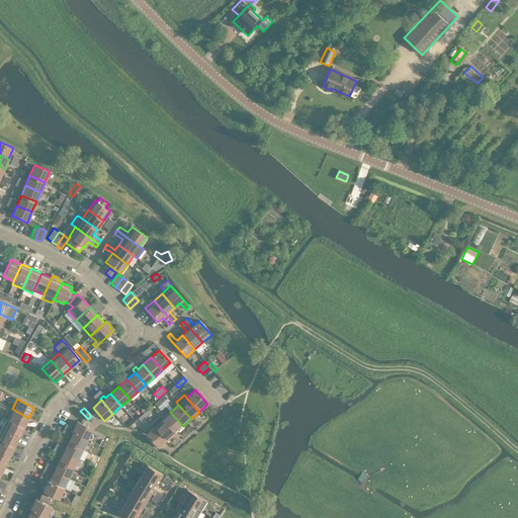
[(12,409),(7,419),(23,427),(28,418),(12,409)]
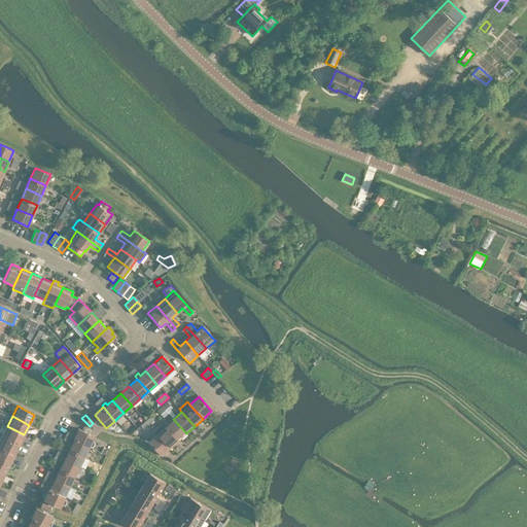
[(173,419),(169,423),(165,419),(161,422),(162,423),(178,441),(186,433),(173,419)]
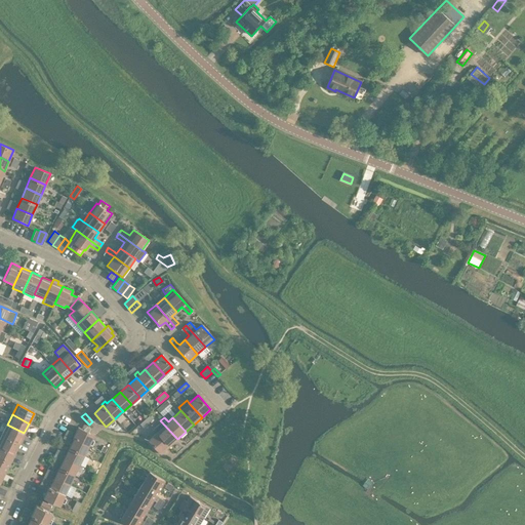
[(169,447),(177,439),(161,421),(153,429),(156,433),(169,447)]
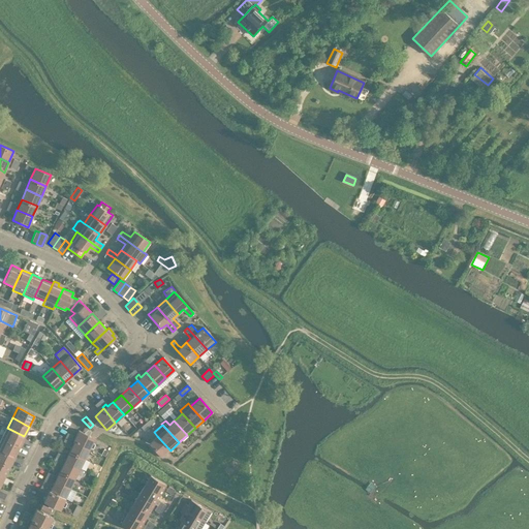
[(2,438),(19,446),(24,436),(7,428),(2,438)]
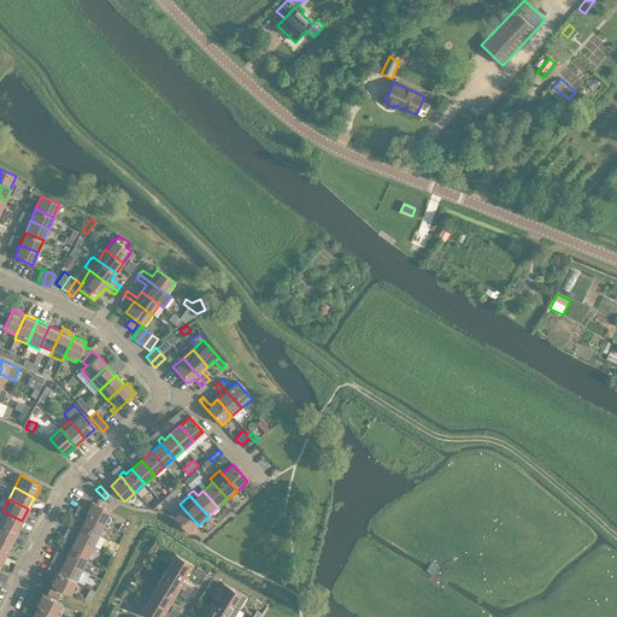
[(104,523),(110,511),(92,501),(84,515),(86,516),(87,515),(104,523)]
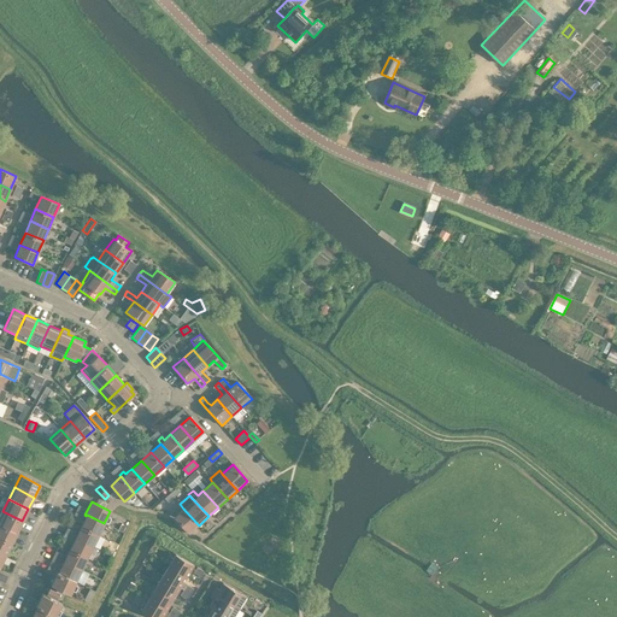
[(174,517),(188,534),(199,526),(183,509),(177,513),(175,511),(169,516),(174,517)]
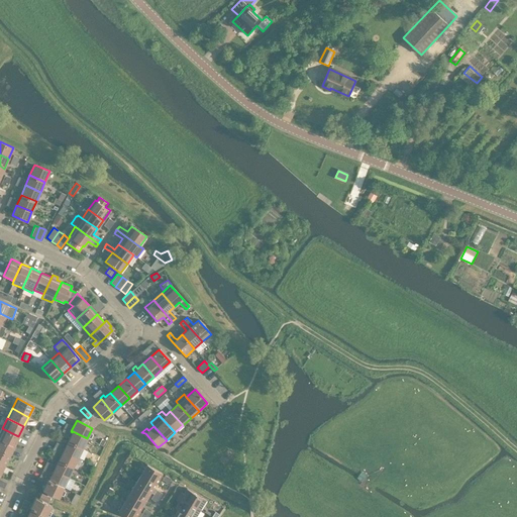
[(0,431),(0,438),(14,446),(18,436),(2,428),(0,431)]
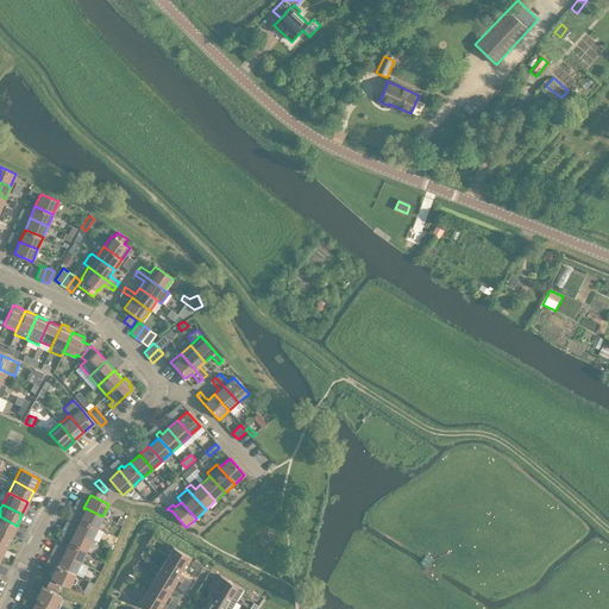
[(96,528),(102,516),(86,508),(85,509),(80,520),(96,528)]
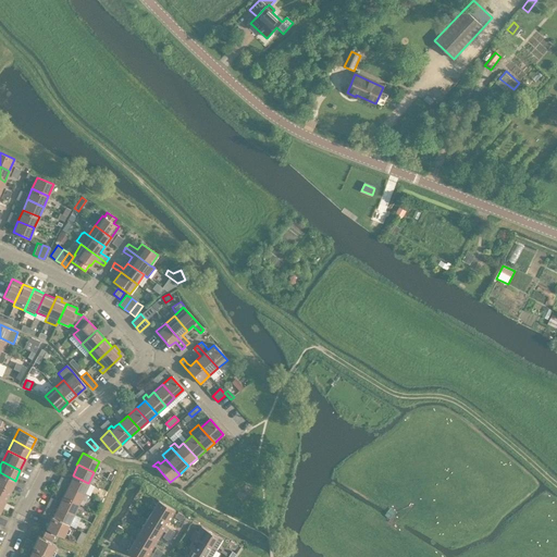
[(0,486),(10,491),(15,481),(0,472),(0,486)]
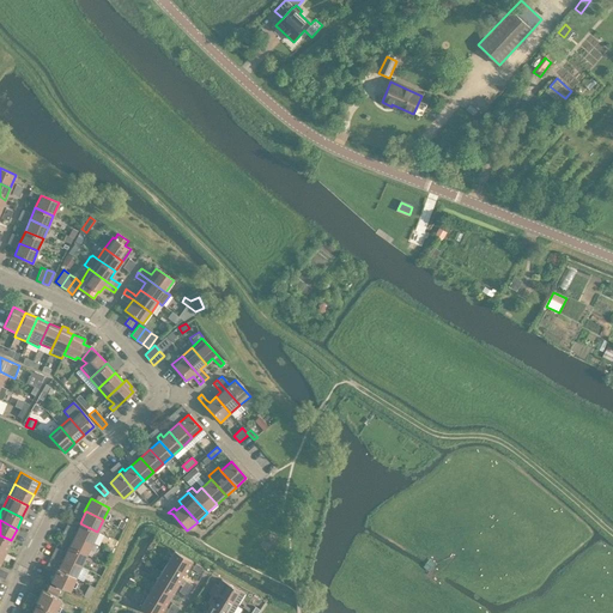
[(74,534),(92,544),(97,532),(80,523),(74,534)]
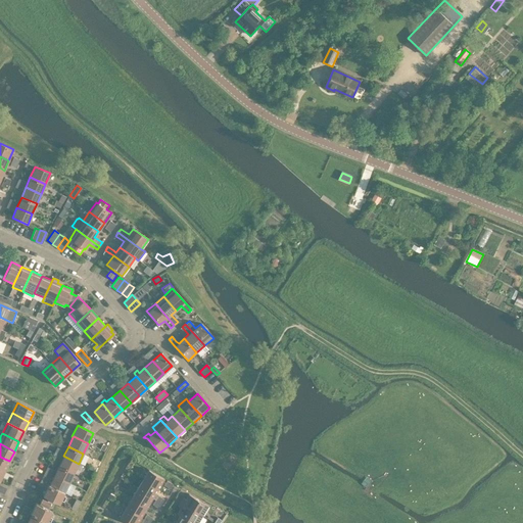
[(74,473),(79,464),(63,456),(58,466),(74,473)]
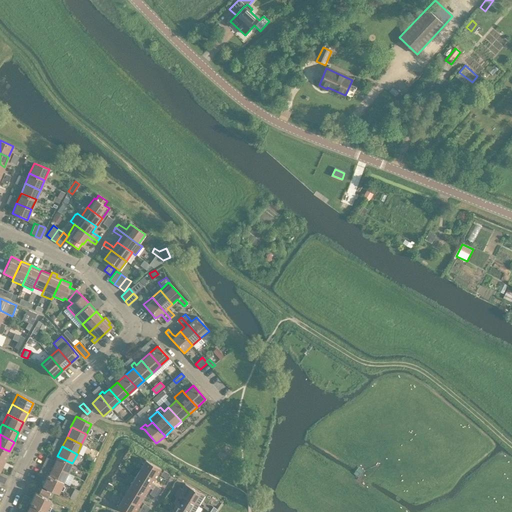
[(0,459),(4,461),(9,451),(0,447),(0,459)]
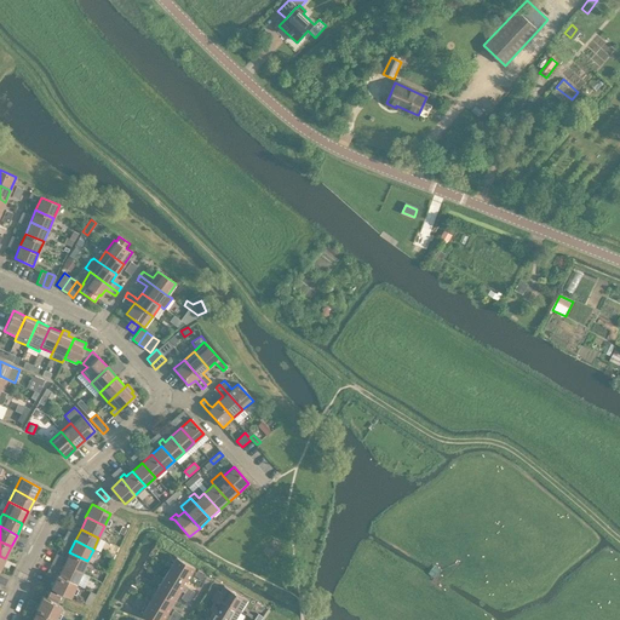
[(69,552),(64,564),(81,573),(87,561),(69,552)]
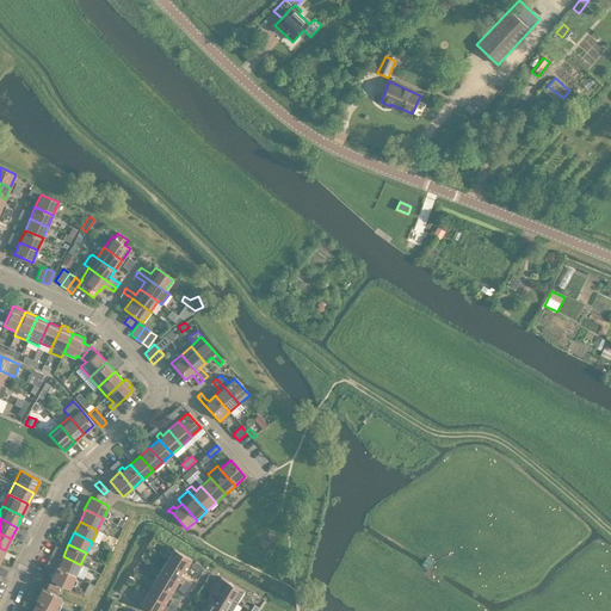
[(184,572),(191,560),(173,549),(166,561),(184,572)]
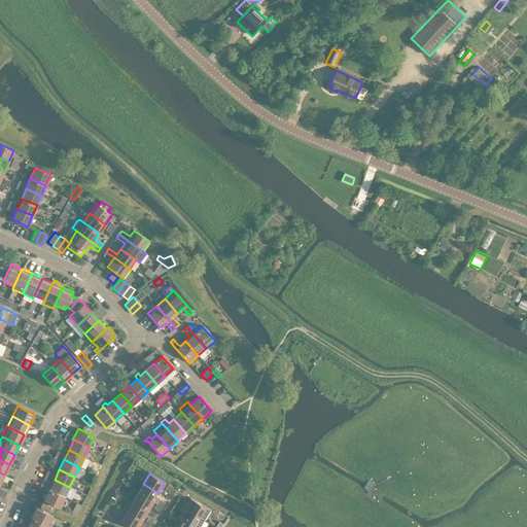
[(64,497),(69,487),(55,480),(49,489),(64,497)]
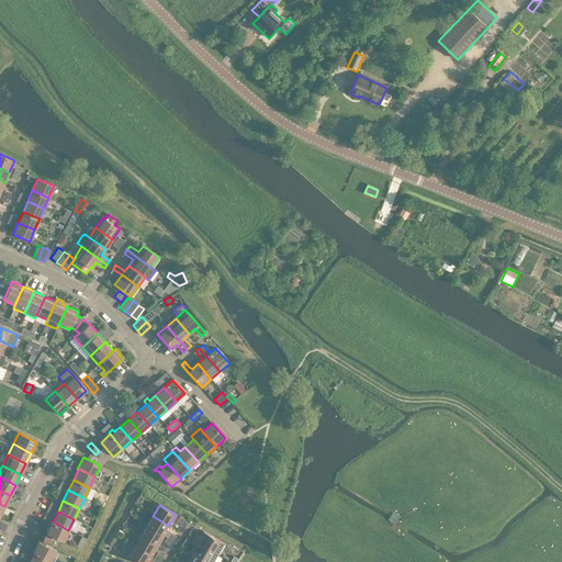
[(393,525),(400,516),(394,512),(388,520),(393,525)]
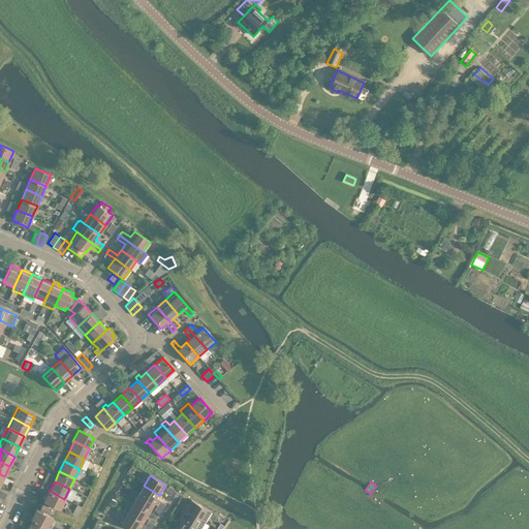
[(138,495),(154,504),(159,495),(144,486),(138,495)]
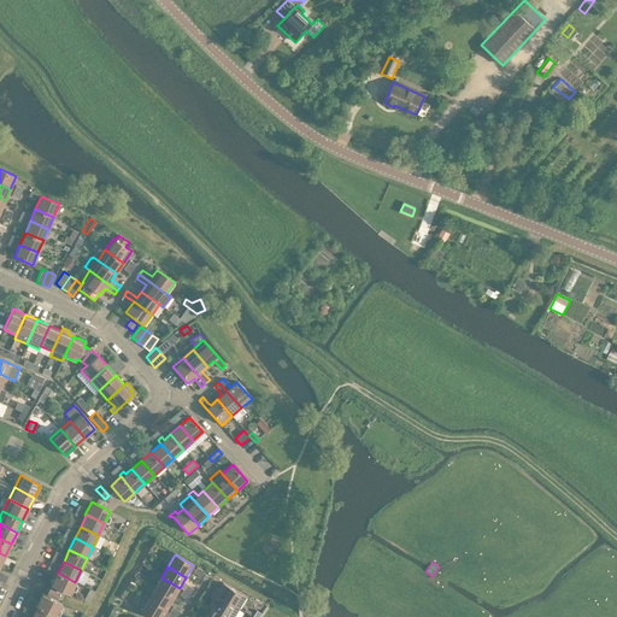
[(54,576),(51,585),(65,592),(69,594),(75,582),(58,573),(57,571),(54,576)]
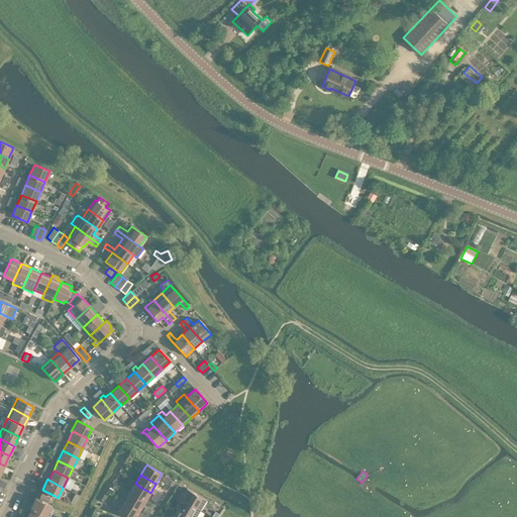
[(144,502),(150,493),(135,484),(129,493),(144,502)]
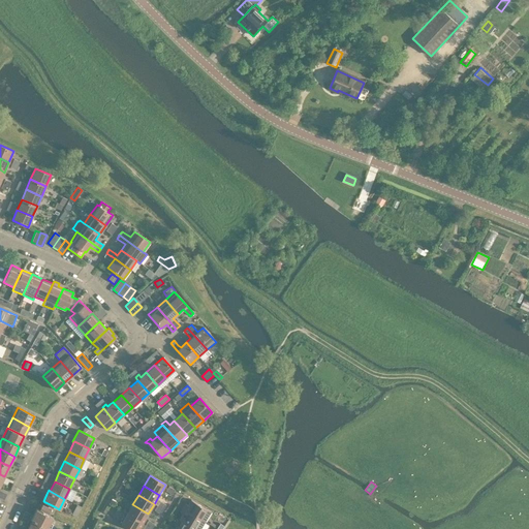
[(185,504),(183,508),(205,522),(211,511),(190,500),(187,505),(185,504)]
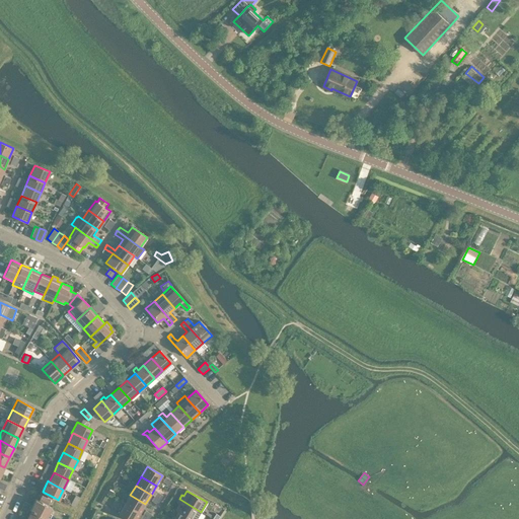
[(41,494),(39,499),(47,503),(49,498),(41,494)]
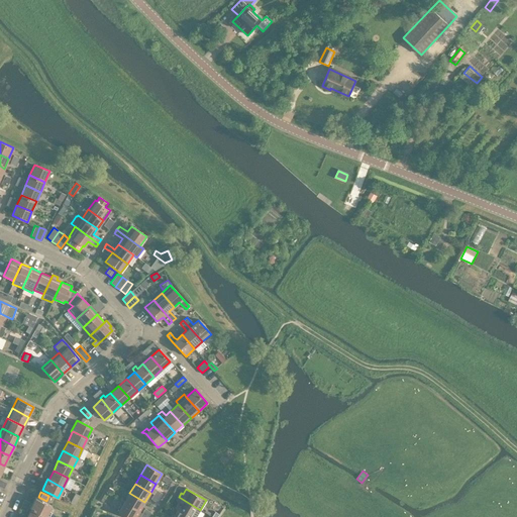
[(138,511),(144,502),(129,493),(124,502),(138,511)]
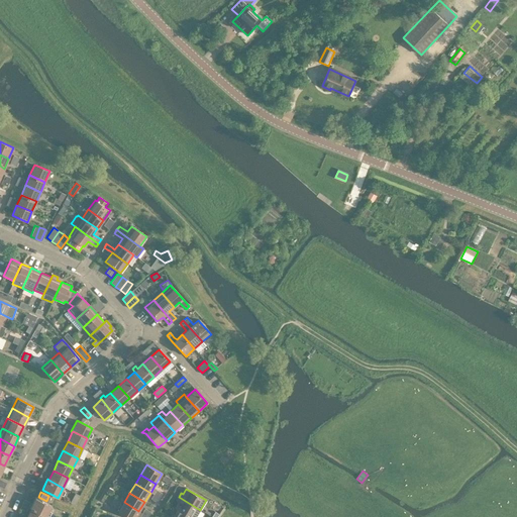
[(178,503),(175,508),(177,510),(178,509),(190,516),(191,516),(196,516),(200,510),(179,497),(176,501),(178,503)]
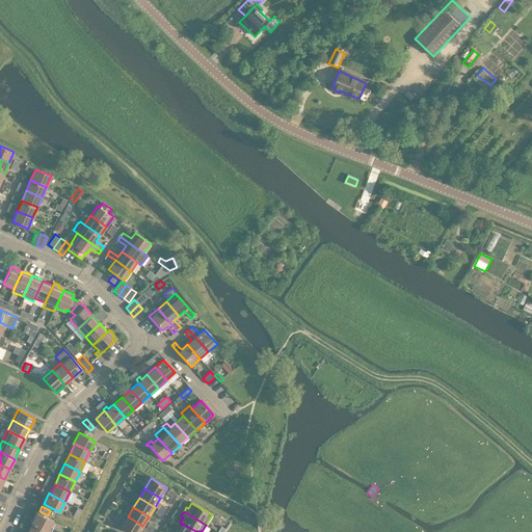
[(30,523),(31,524),(31,523),(47,531),(52,520),(35,512),(32,519),(30,523)]
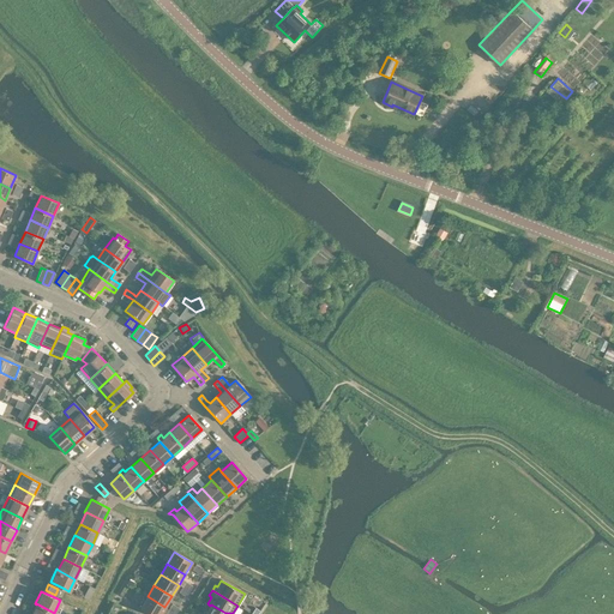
[(161,613),(164,607),(148,596),(140,608),(149,613),(161,613)]
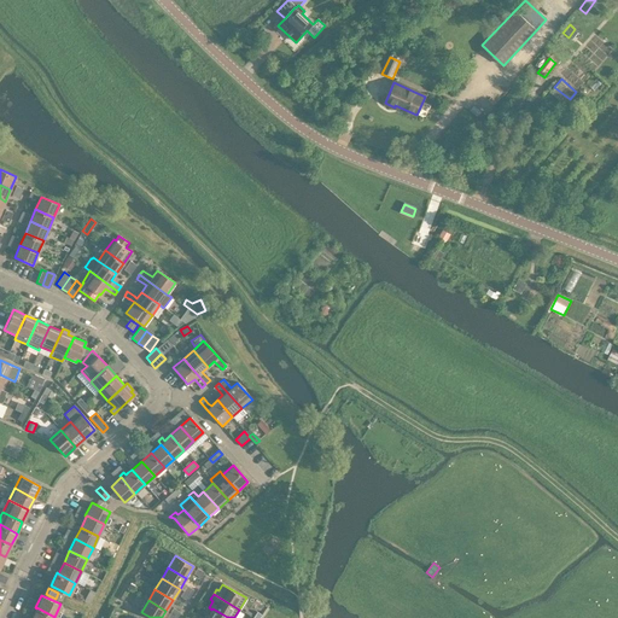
[(53,617),(54,617),(36,607),(36,608),(31,617),(53,617)]
